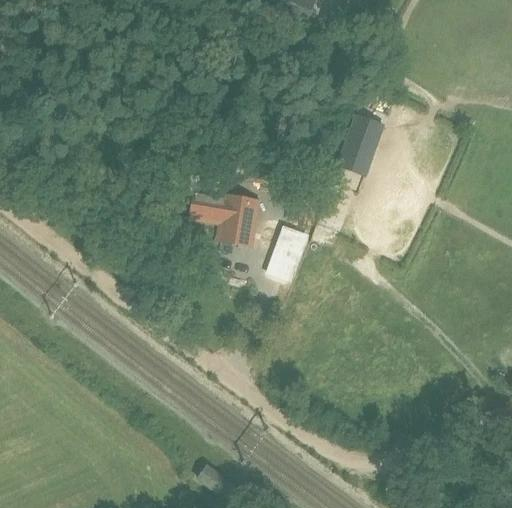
[(278,0),(275,8),(275,9),(304,21),(312,0),(278,0)]
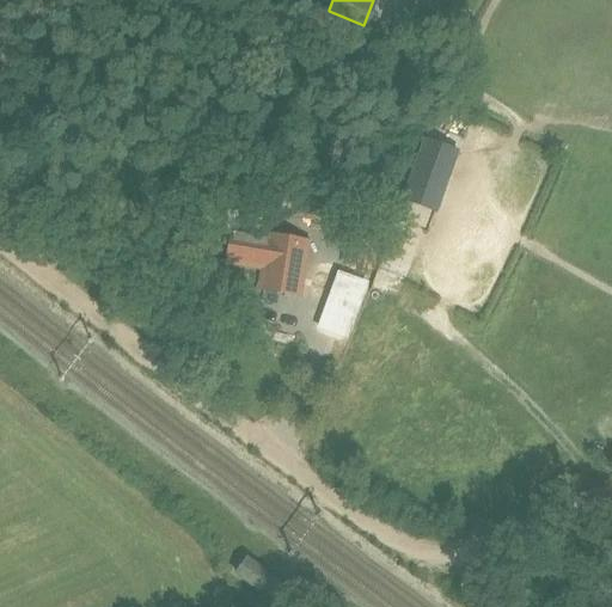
[(426,136),(404,195),(436,206),(457,147),(426,136)]
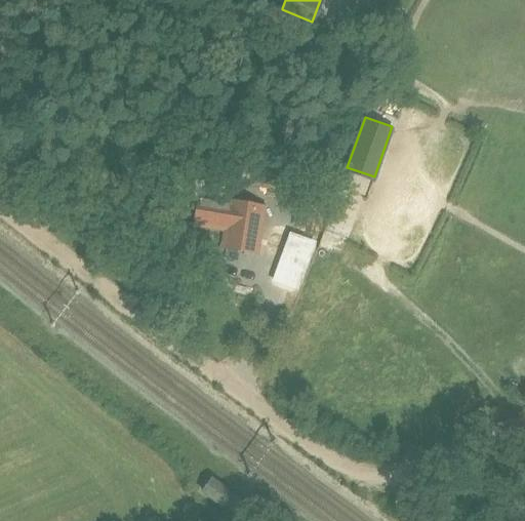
[(193,221),(226,226),(224,243),(255,248),(261,204),(231,199),(233,184),(211,181),(209,195),(197,193),(193,221)]
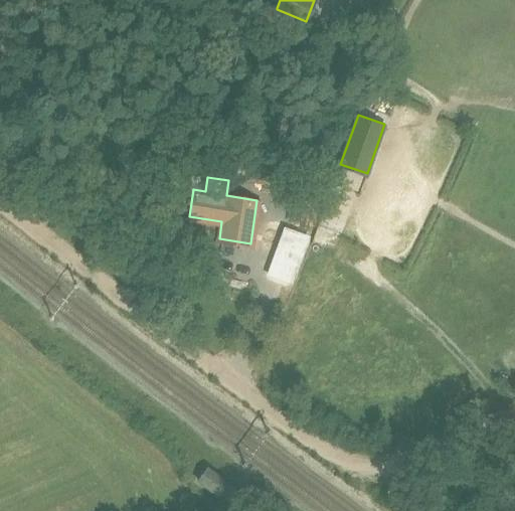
[(314,220),(318,197),(293,193),(289,220),(313,223),(314,224),(314,220)]
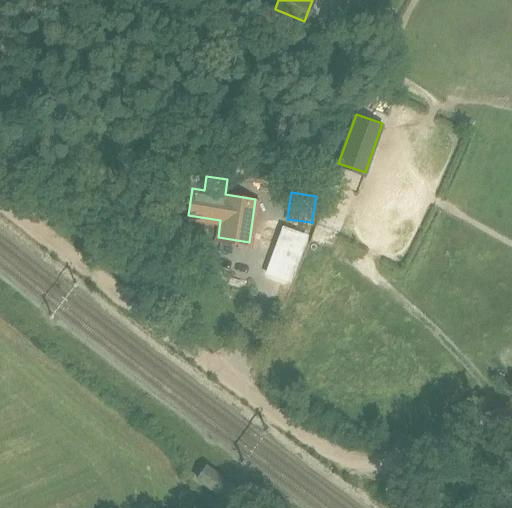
[(308,235),(307,234),(282,225),(265,274),(290,283),(291,283),(307,240),(308,235)]
